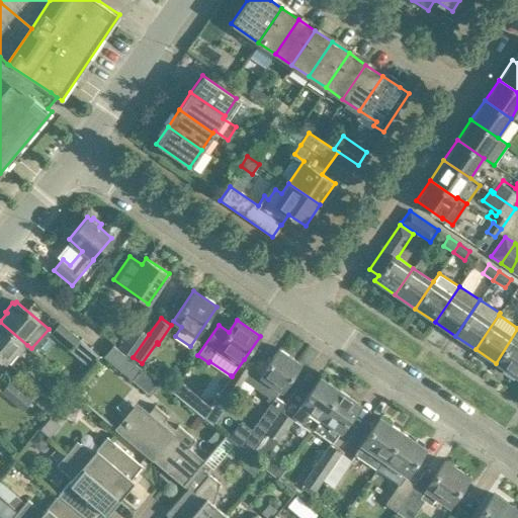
[(27,345),(0,322),(0,358),(6,363),(16,350),(20,353),(27,345)]
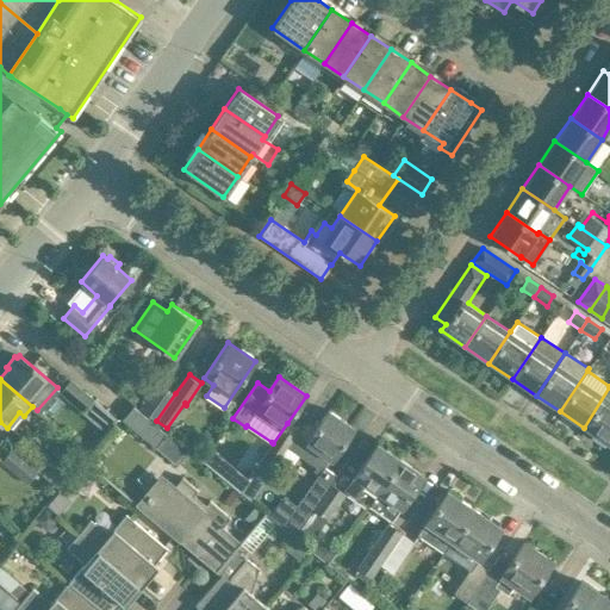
[(118,419),(70,380),(61,392),(83,411),(85,410),(93,417),(97,415),(111,428),(118,419)]
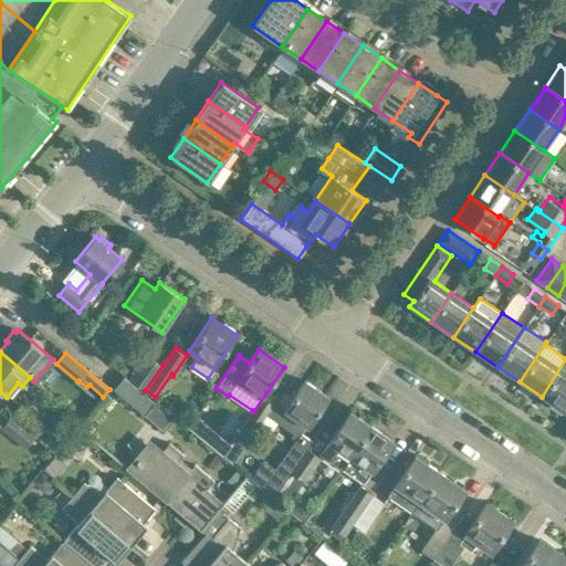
[(145,390),(163,365),(146,354),(130,378),(145,390)]
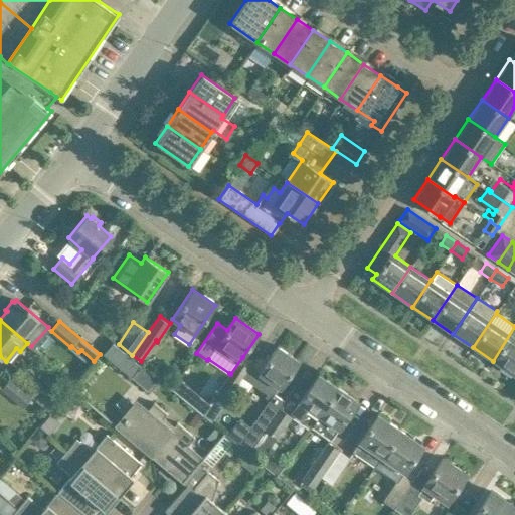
[(514,327),(493,361),(513,375),(514,371),(514,327)]
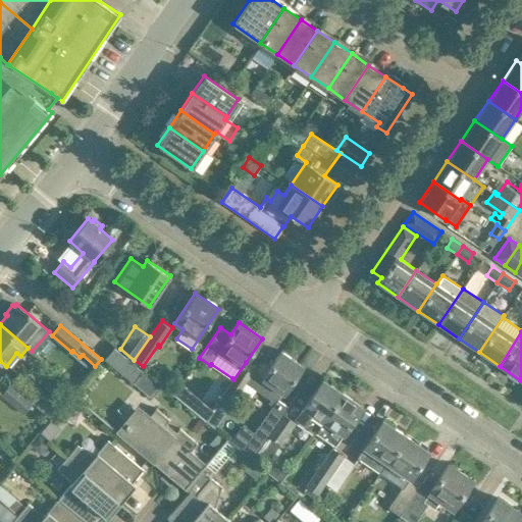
[(143,372),(114,348),(105,360),(134,383),(143,372)]
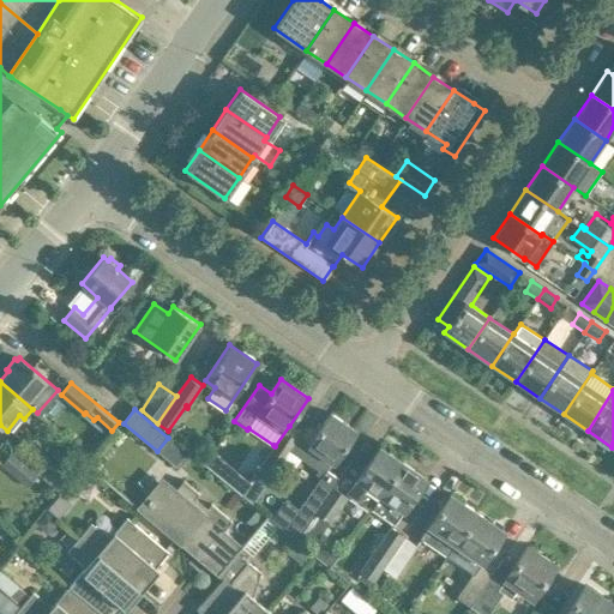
[(309,445),(299,438),(298,438),(290,450),(319,469),(315,474),(321,477),(286,529),(299,540),(341,479),(339,477),(327,469),(332,463),(333,464),(356,431),(331,414),(309,445)]
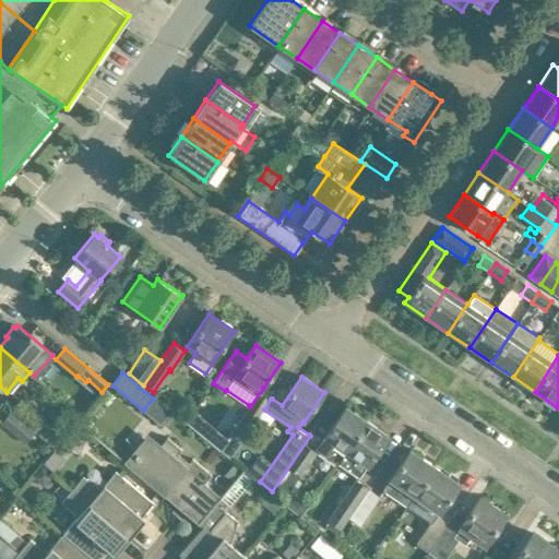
[(263,388),(250,406),(249,405),(221,449),(232,458),(264,409),(271,399),(272,399),(274,395),(273,395),(263,388)]
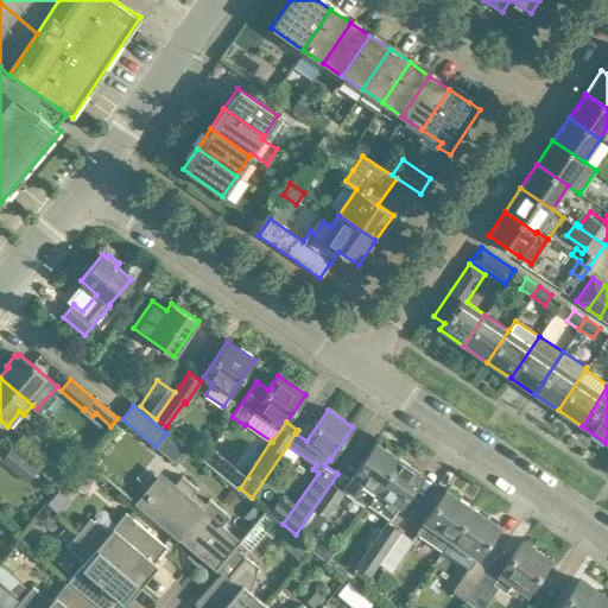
[(70,474),(23,434),(12,447),(38,469),(39,468),(59,486),(70,474)]
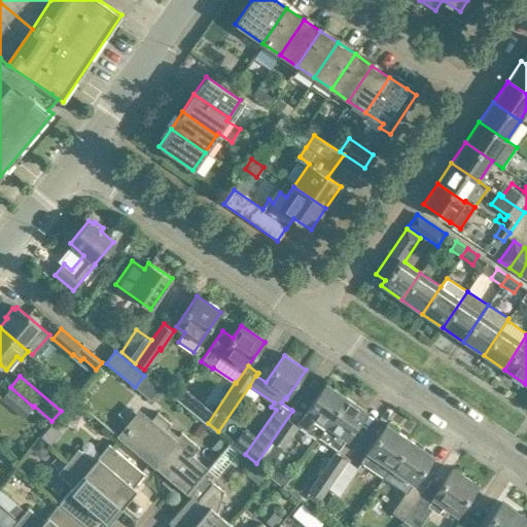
[(319,435),(346,397),(325,383),(310,406),(300,397),(291,410),(292,411),(256,463),(267,472),(300,425),(297,424),(300,423),(308,428),(308,427),(319,435)]
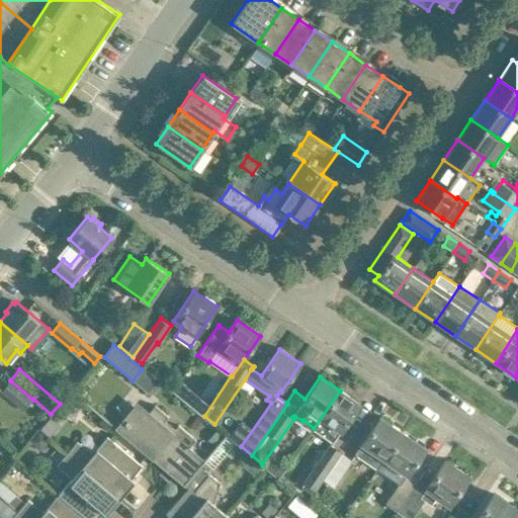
[(32,400),(10,380),(1,391),(24,410),(32,400)]
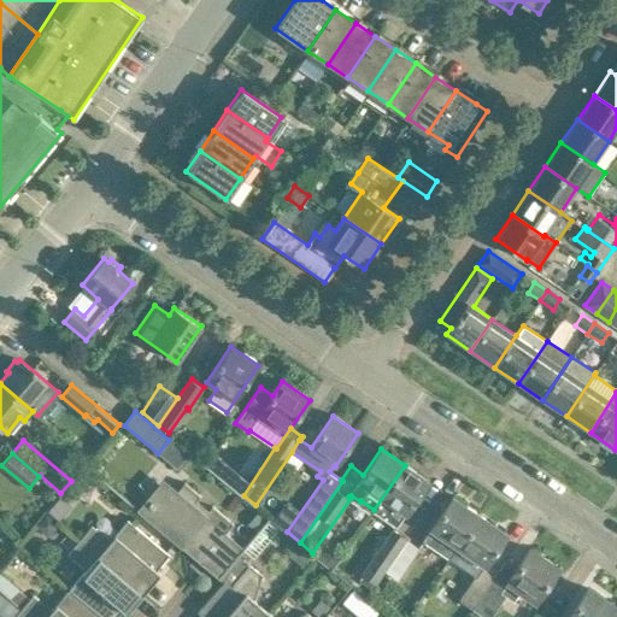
[(428,481),(405,465),(374,510),(398,526),(405,513),(406,513),(428,481)]
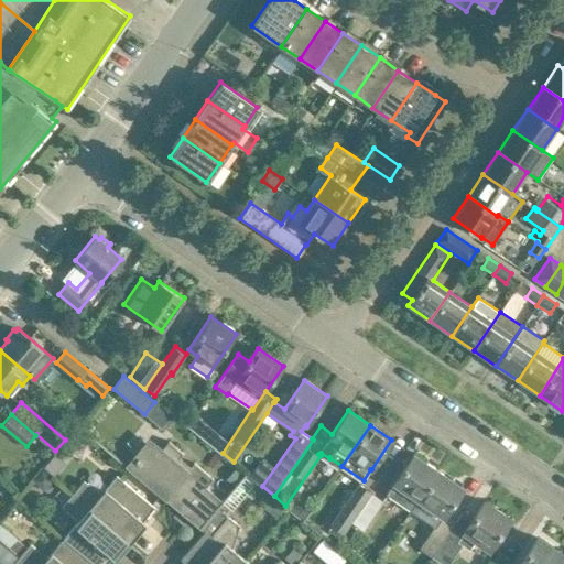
[(214,479),(194,463),(191,468),(180,458),(183,454),(169,442),(165,445),(152,434),(126,467),(199,530),(202,528),(217,510),(224,502),(206,488),(214,479)]
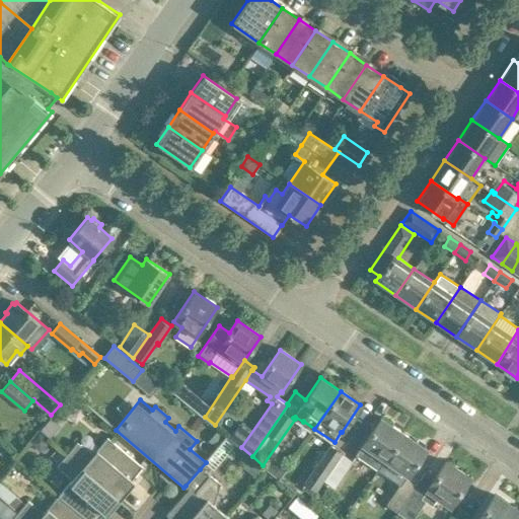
[(41,430),(50,438),(60,426),(51,418),(41,430)]
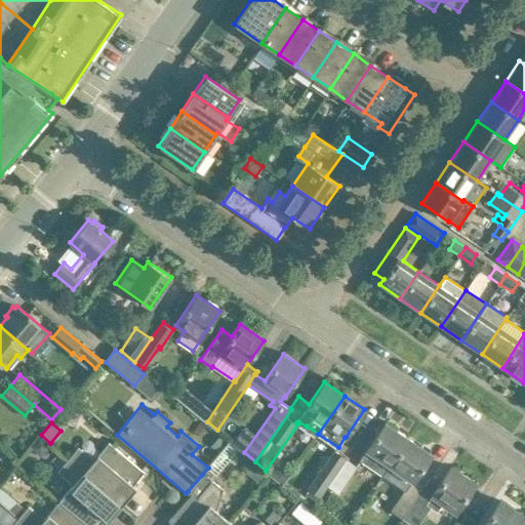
[(389,466),(407,439),(385,422),(366,450),(360,459),(382,475),(390,466),(389,466)]
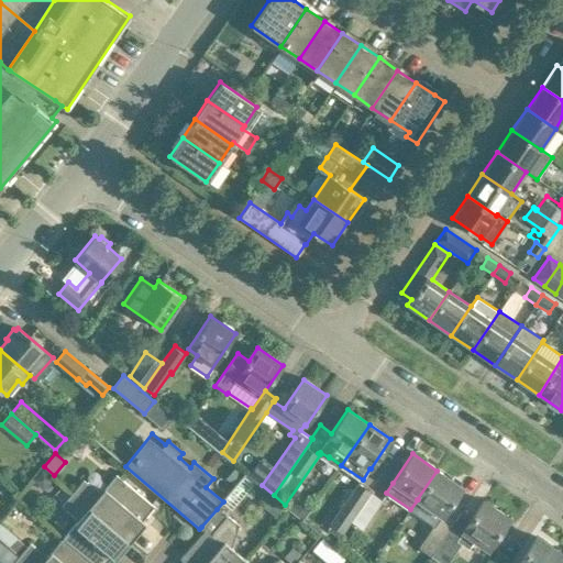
[(410,509),(433,527),(419,547),(431,554),(455,520),(444,512),(462,487),(437,471),(418,499),(410,509)]
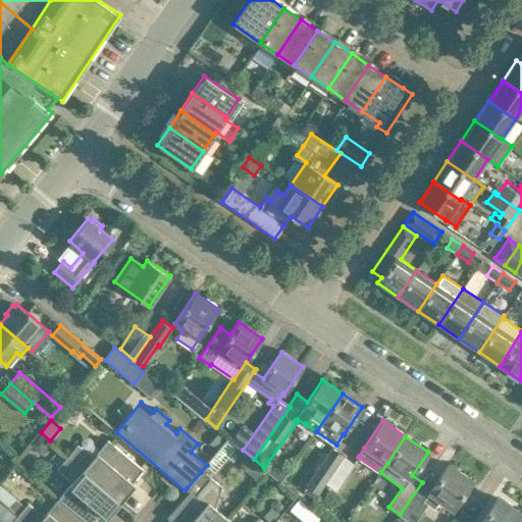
[(120,503),(135,485),(132,483),(142,471),(145,473),(146,472),(108,440),(93,458),(77,445),(67,457),(120,503)]
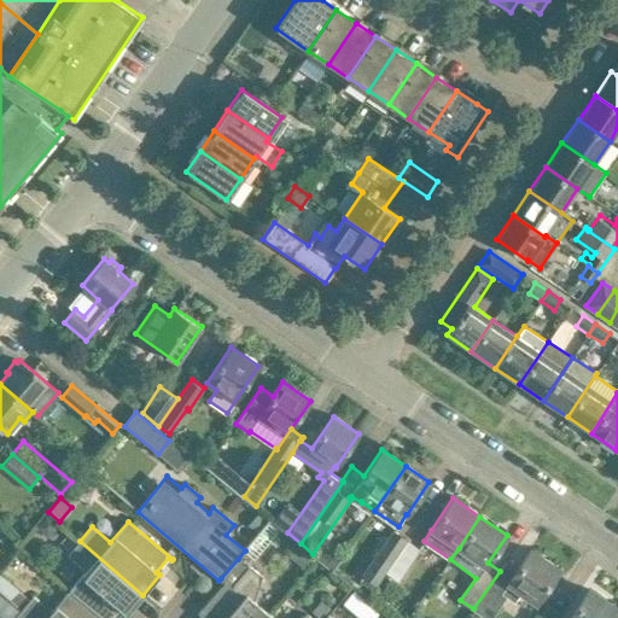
[(386,571),(408,538),(394,529),(362,573),(378,584),(386,571)]
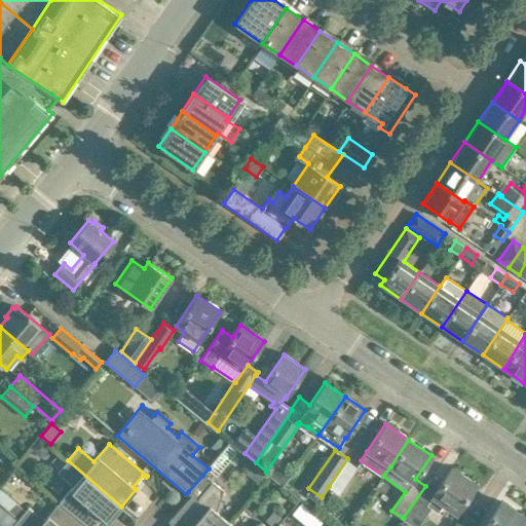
[(340,494),(359,466),(347,459),(348,458),(347,458),(329,486),(340,494)]
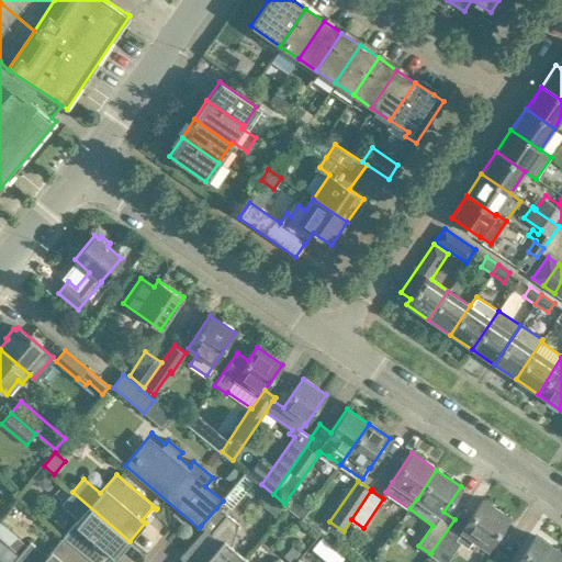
[(115,559),(130,541),(72,492),(62,505),(78,519),(63,538),(90,561),(105,561),(111,555),(115,559)]
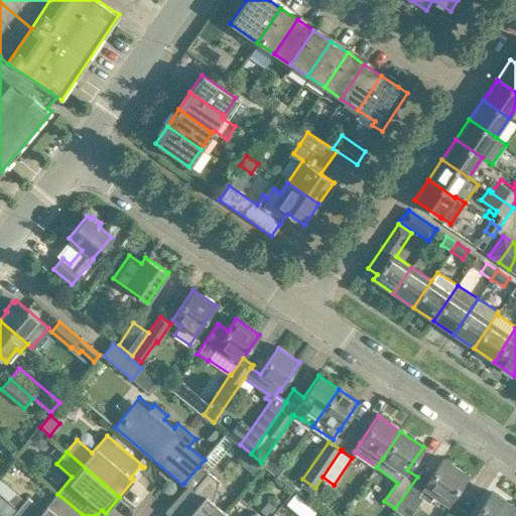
[(446,504),(466,476),(442,459),(431,475),(422,469),(417,477),(395,508),(406,515),(410,515),(424,498),(430,502),(434,496),(446,504)]
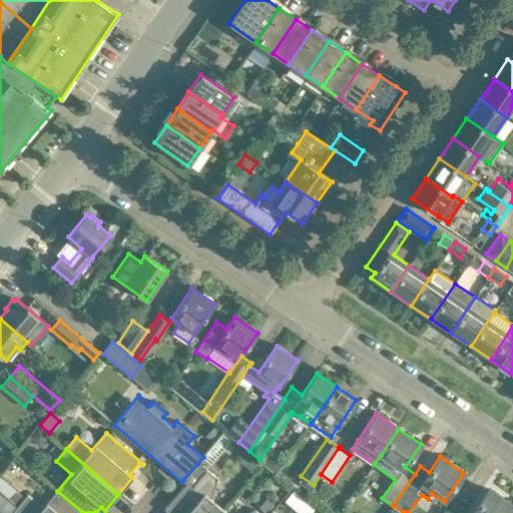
[(220,512),(223,510),(210,499),(218,479),(207,470),(205,471),(197,464),(183,480),(187,482),(164,510),(167,512),(220,512)]
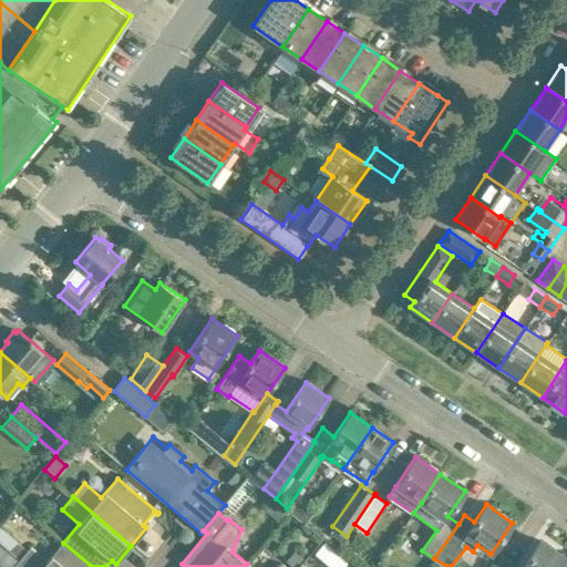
[(0,542),(10,552),(18,543),(0,526),(0,542)]
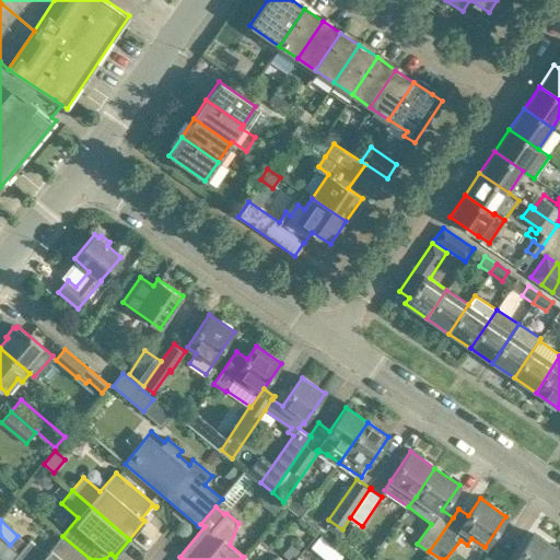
[(553,559),(559,552),(533,534),(515,559),(553,559)]
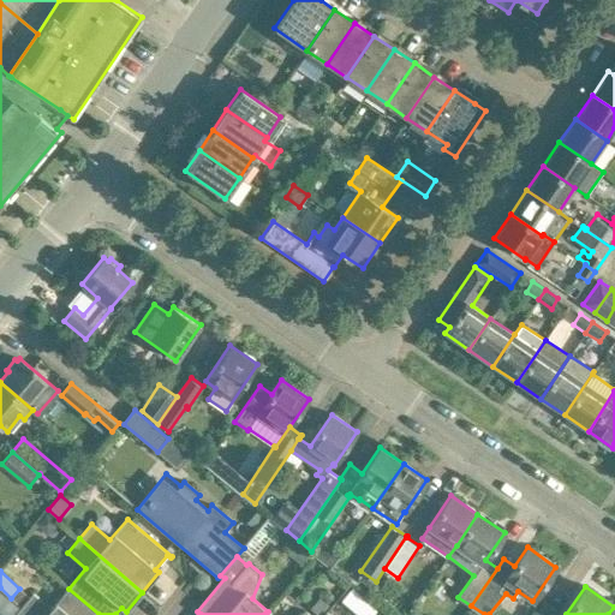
[(99,614),(69,589),(52,608),(33,593),(21,608),(29,614),(99,614)]
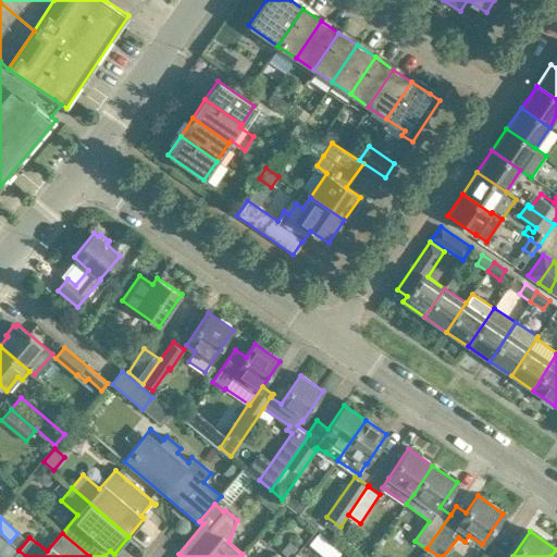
[(338,556),(343,553),(319,533),(309,545),(323,556),(338,556)]
